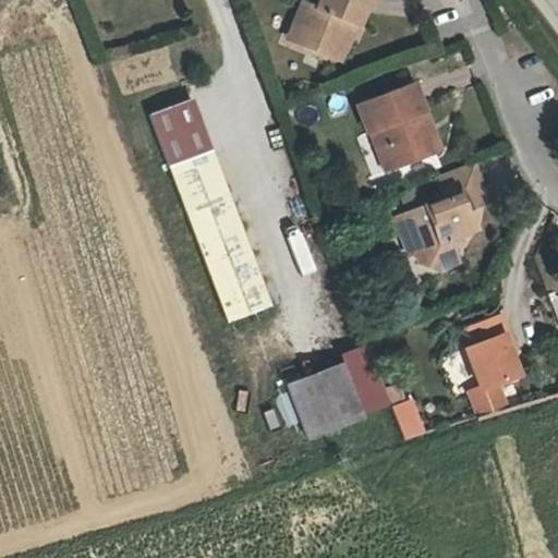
[(294,0),(284,24),(328,43),(343,5),(349,8),(351,0),(294,0)]
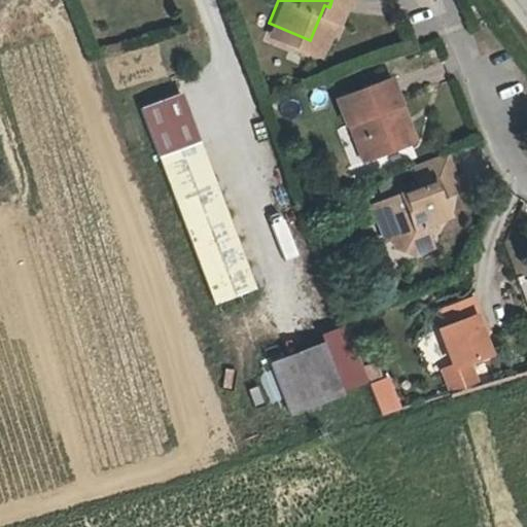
[(334,82),(344,111),(349,110),(355,128),(361,125),(367,142),(408,128),(403,113),(397,112),(394,103),(400,101),(386,64),(334,82)]
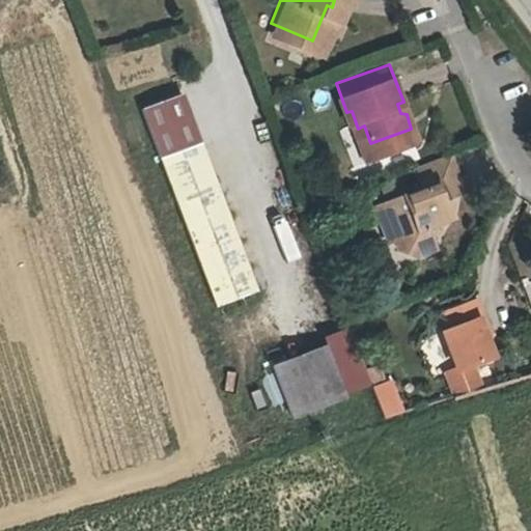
[(214,308),(257,292),(184,92),(141,108),(214,308)]
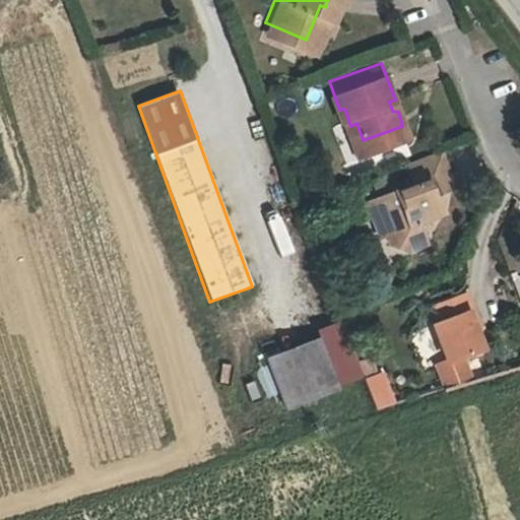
[(344,109),(339,110),(351,144),(363,140),(356,123),(350,126),(344,109)]
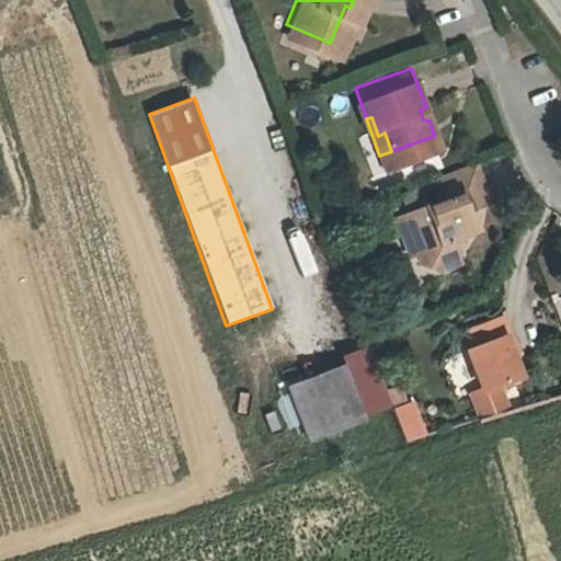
[(441,184),(400,198),(413,235),(416,244),(433,254),(454,247),(445,222),(471,213),(464,193),(483,186),(469,147),(433,161),(441,184)]
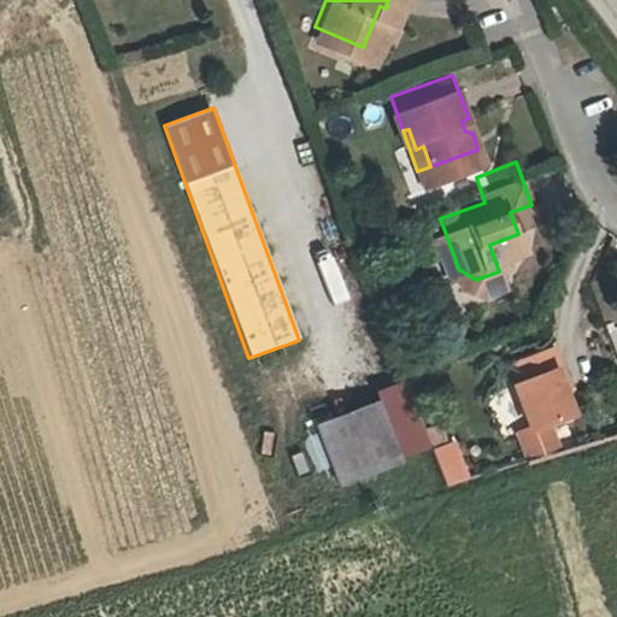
[(444,263),(454,258),(440,218),(428,222),(444,263)]
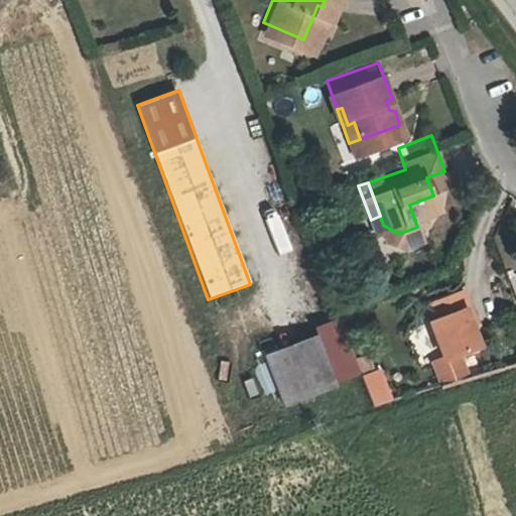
[(473,321),(457,282),(419,298),(424,310),(416,313),(432,355),(426,358),(437,386),(466,378),(455,352),(478,343),(470,323),(473,321)]
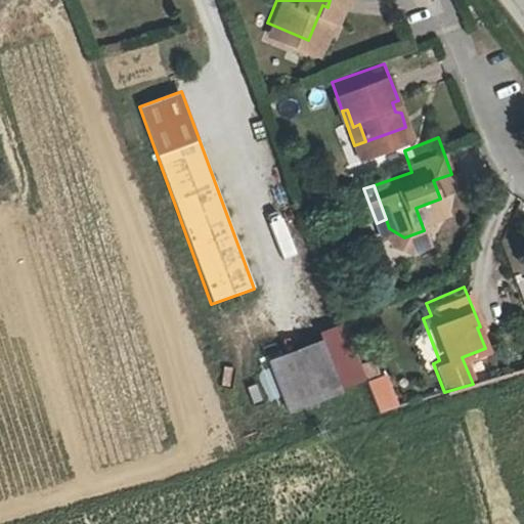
[(320,341),(270,358),(289,407),(338,388),(320,341)]
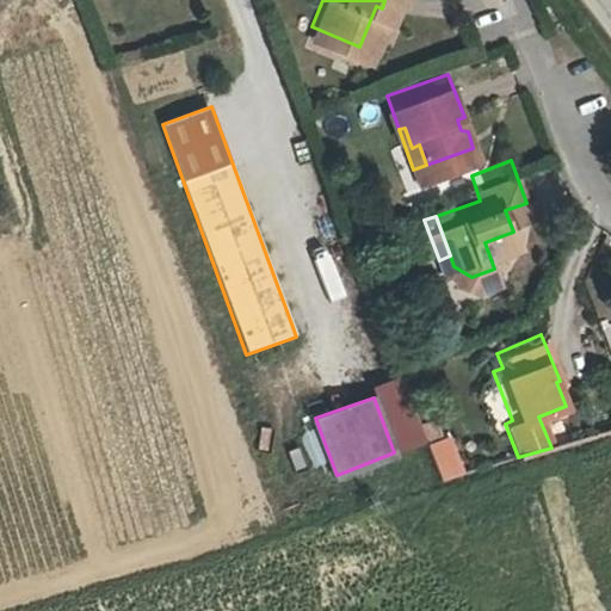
[(443,440),(429,446),(442,480),(444,480),(463,474),(457,460),(443,440)]
